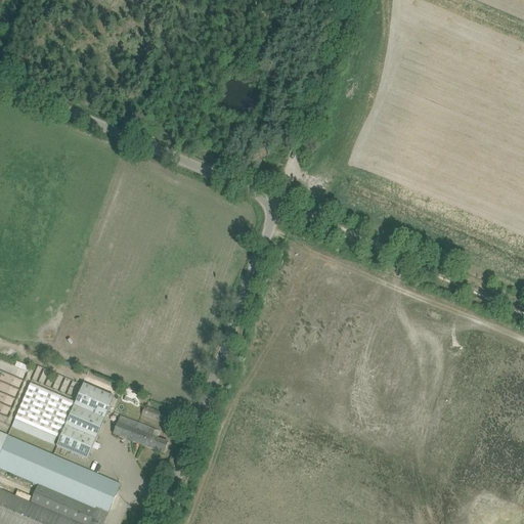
[(434,310),(431,315),(442,320),(445,314),(434,310)]
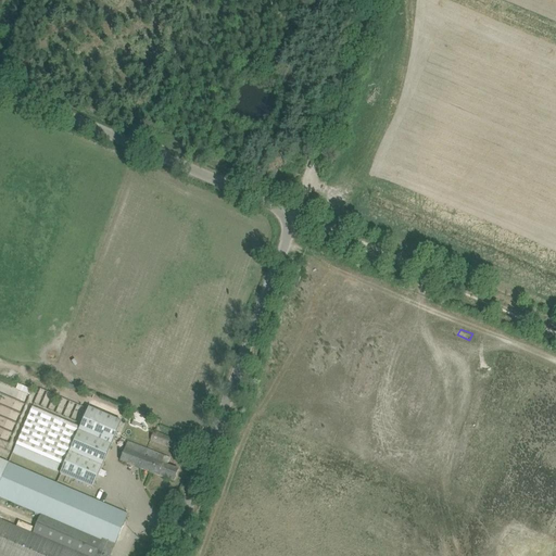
[(24,379),(36,386),(38,379),(27,374),(24,379)]
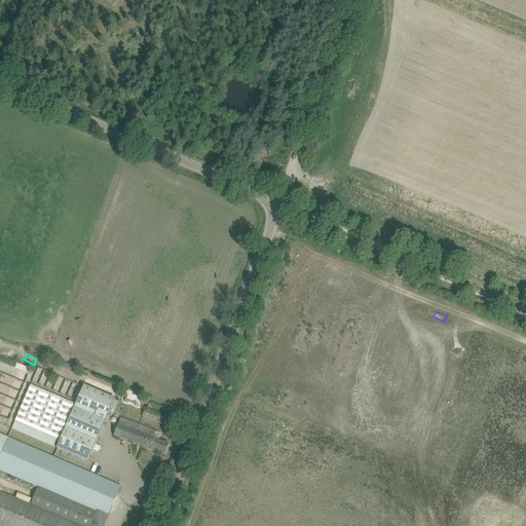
[(155,363),(151,374),(168,381),(174,370),(155,363)]
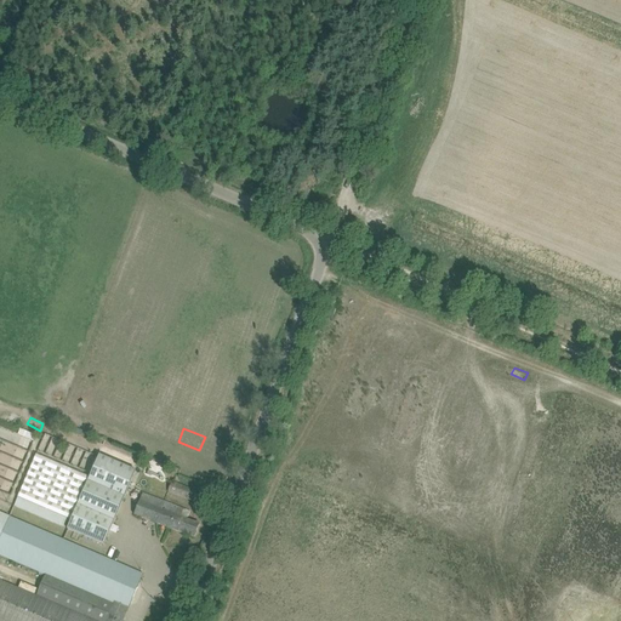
[(98,455),(90,477),(35,455),(15,507),(63,528),(67,519),(70,522),(67,530),(103,545),(135,471),(98,455)]
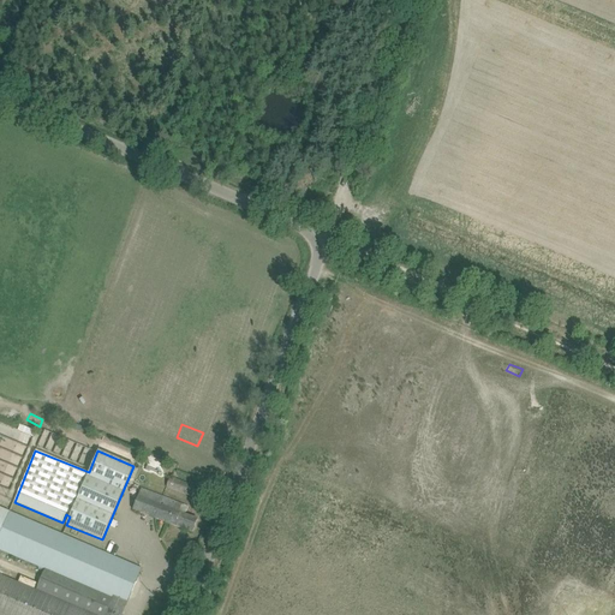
[(166,488),(181,494),(193,497),(197,488),(169,478),(166,488)]
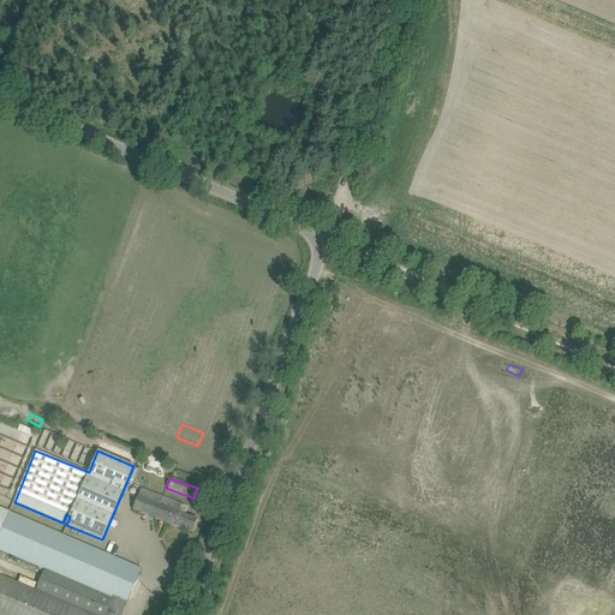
[(132,511),(181,529),(192,533),(197,520),(185,515),(189,507),(177,503),(141,489),(132,511)]
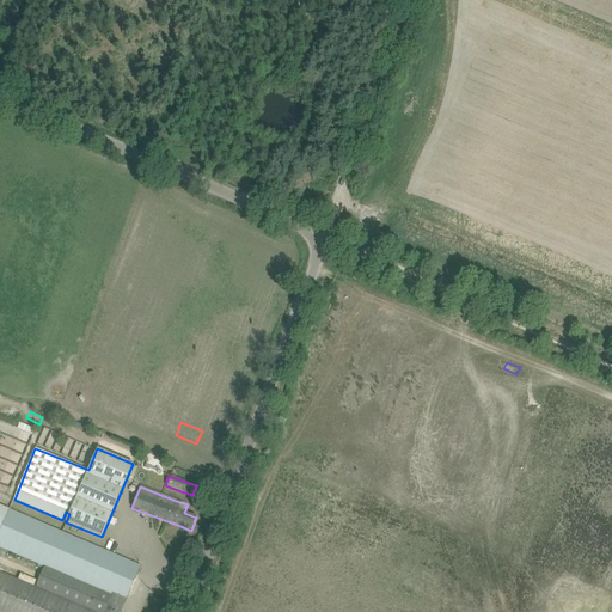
[(36,588),(0,573),(0,611),(121,611),(126,601),(141,567),(8,510),(0,506),(0,546),(46,567),(36,588)]
